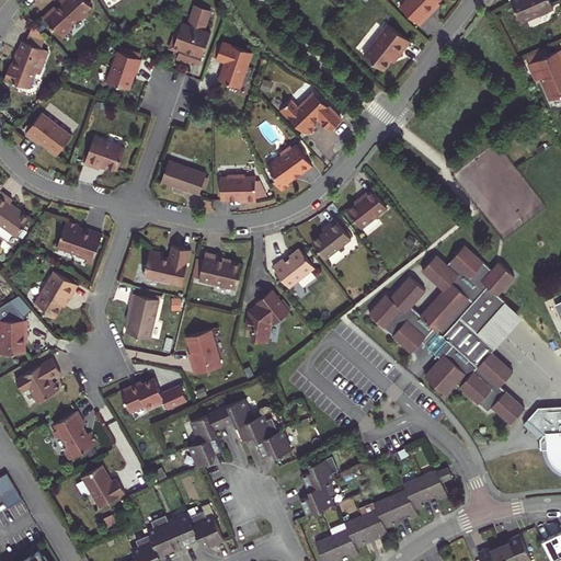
[(92,6),(86,0),(59,0),(63,3),(57,9),(56,6),(44,16),(63,37),(73,27),(71,25),(79,18),(82,18),(87,13),(88,10),(92,6)]
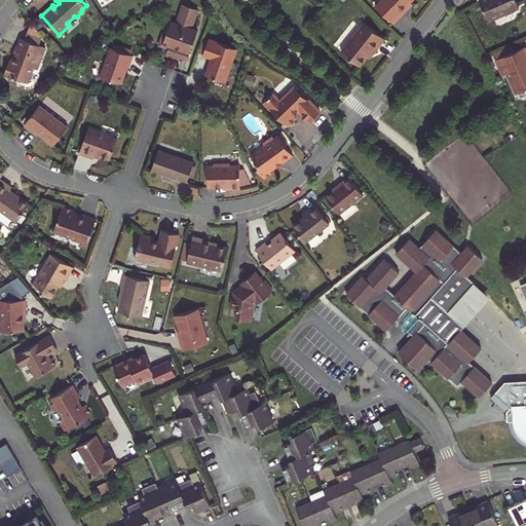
[(380,0),(375,5),(393,24),(404,12),(402,11),(412,0),(380,0)]
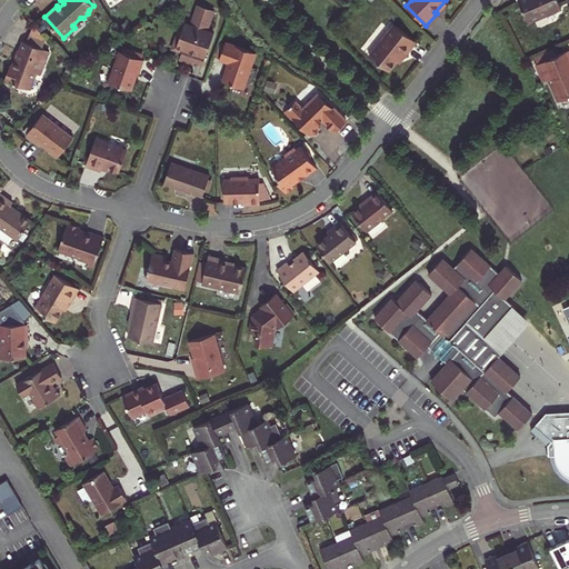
[(562,9),(558,0),(518,0),(529,23),(548,15),(550,16),(557,13),(558,10),(562,9)]
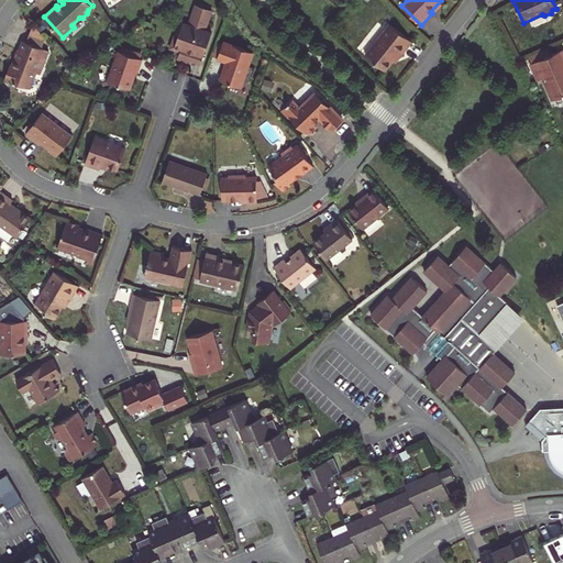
[(198,18),(202,7),(196,4),(191,15),(198,18)]
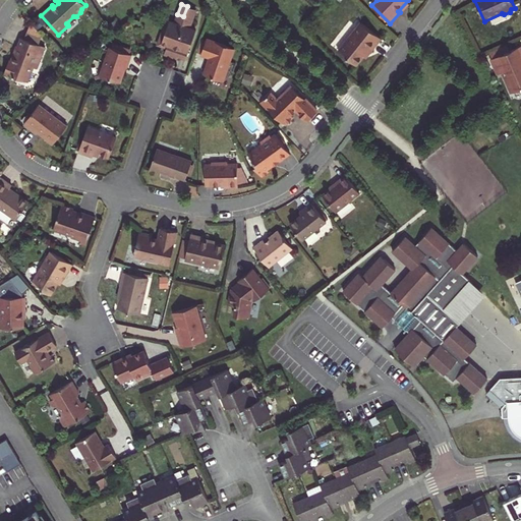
[(186,58),(196,31),(189,29),(195,9),(187,6),(183,16),(177,14),(174,23),(169,21),(169,22),(165,24),(163,30),(165,34),(162,43),(167,45),(165,52),(166,55),(178,58),(178,57),(179,55),(186,58)]
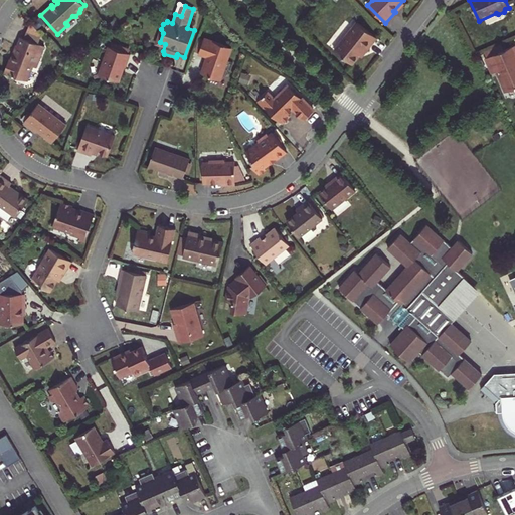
[(334,50),(352,64),(367,45),(369,47),(377,37),(357,22),(334,50)]
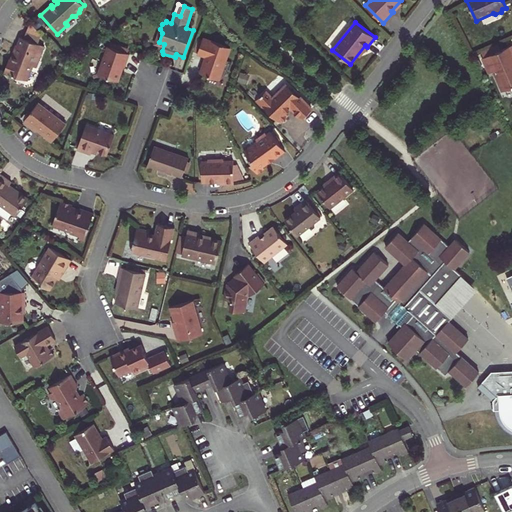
[(36,67),(44,46),(38,43),(39,41),(24,36),(24,38),(21,37),(18,45),(17,45),(13,54),(14,55),(12,61),(9,59),(4,71),(27,80),(32,66),(36,67)]
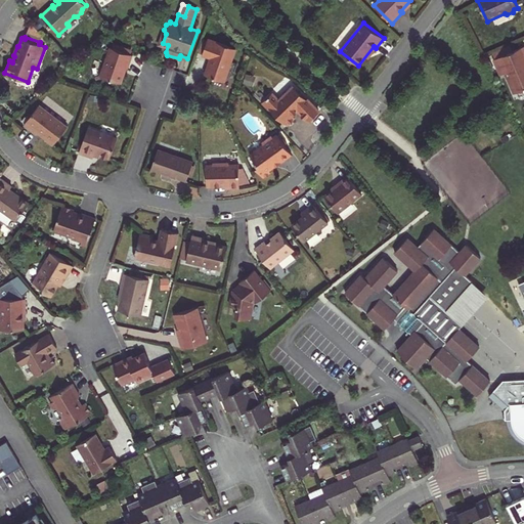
[(209,66),(206,75),(222,81),(225,79),(229,69),(233,71),(236,62),(231,60),(236,49),(208,39),(203,55),(210,57),(213,63),(209,66)]
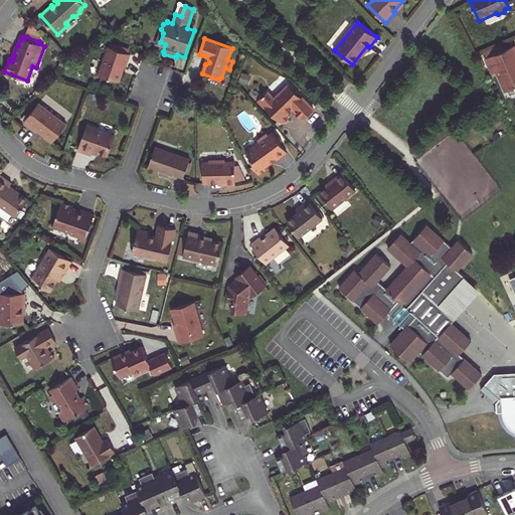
[(195,50),(199,51),(203,40),(199,39),(195,50)]
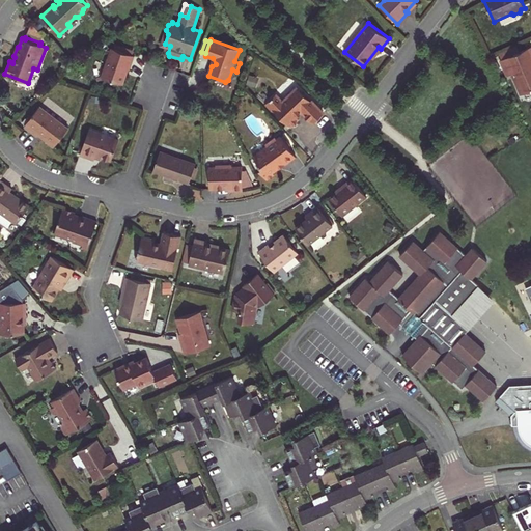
[(130,70),(136,53),(113,46),(102,77),(123,84),(129,70),(130,70)]
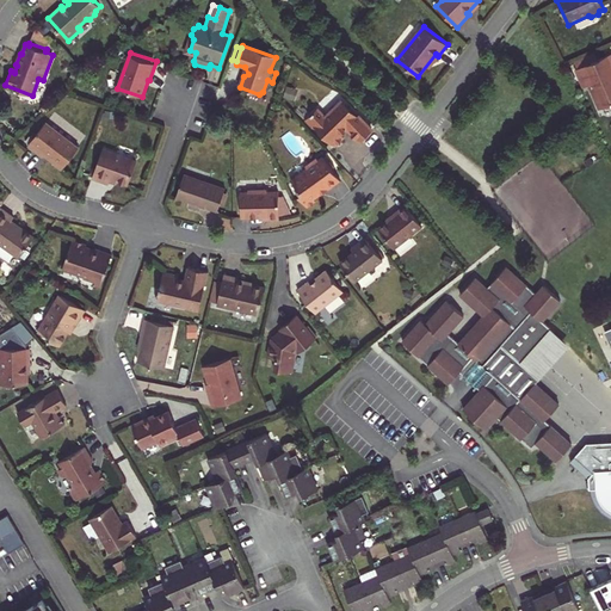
[(610,54),(576,69),(585,87),(591,85),(602,109),(610,104),(610,54)]
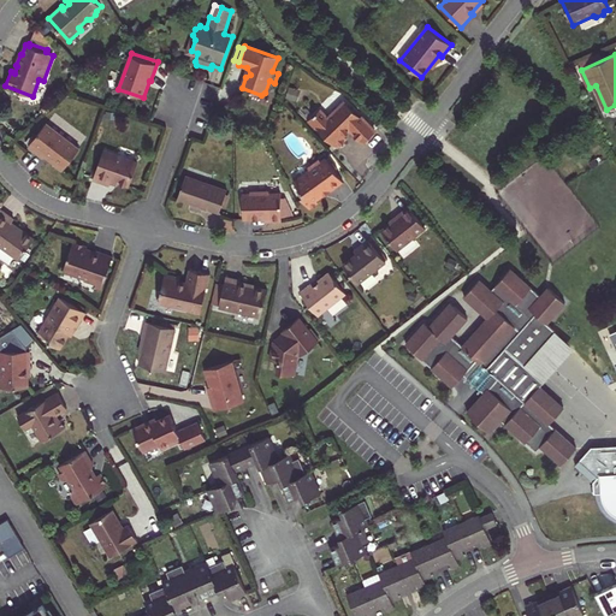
[(363,142),(377,130),(362,116),(361,117),(345,101),(329,118),(321,111),(312,120),(338,147),(348,138),(344,135),(350,129),(363,142)]
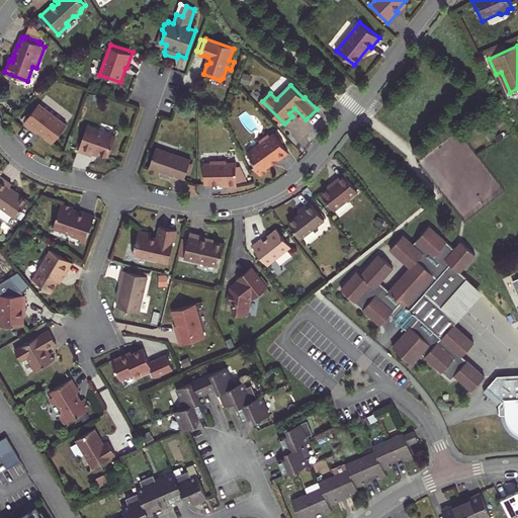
[(38,104),(24,123),(36,133),(39,130),(44,133),(41,135),(53,144),(67,125),(38,104)]
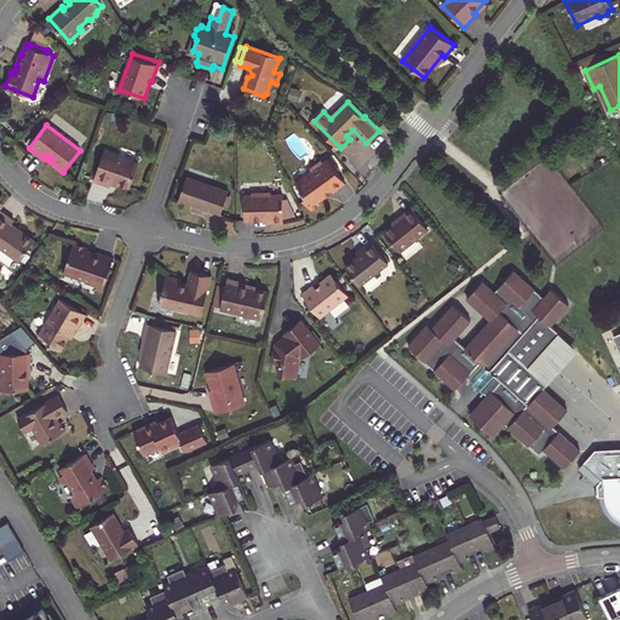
[(104,151),(93,181),(110,187),(113,181),(130,188),(139,164),(104,151)]
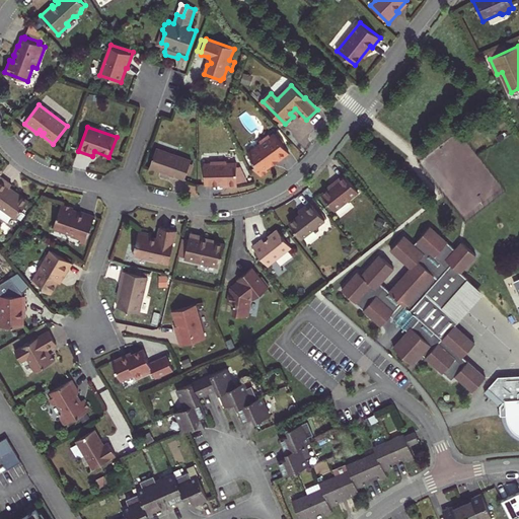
[(278,160),(289,153),(275,133),(271,136),(270,135),(262,140),(262,143),(246,153),(255,164),(253,166),(261,176),(268,170),(266,167),(277,159),(278,160)]
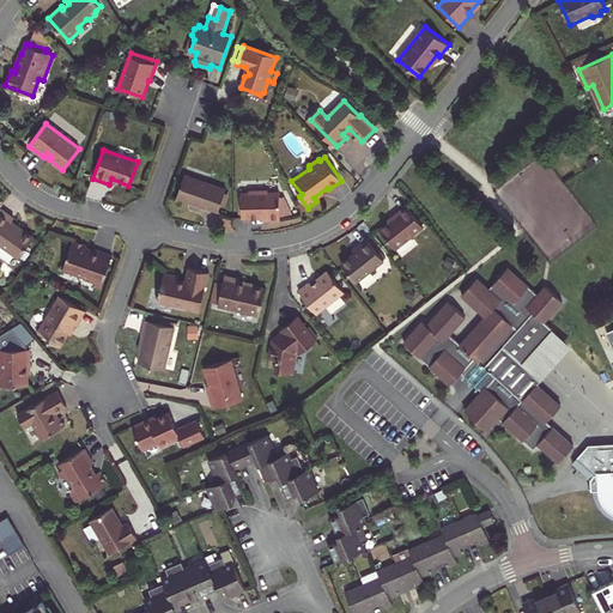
[(226,189),(187,176),(180,198),(219,212),(226,189)]
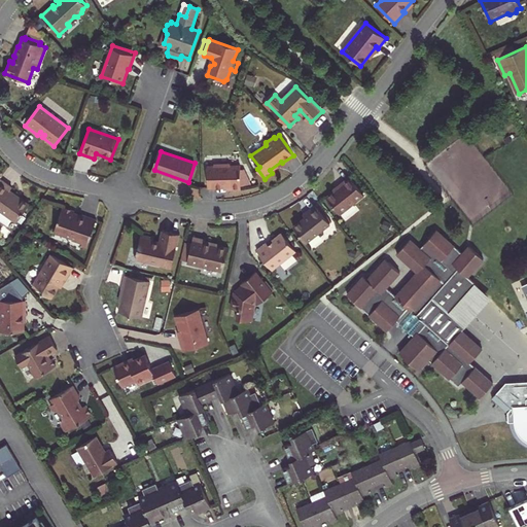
[(232,188),(242,188),(241,165),(231,165),(231,163),(214,164),(214,165),(208,165),(208,187),(232,186),(232,188)]
